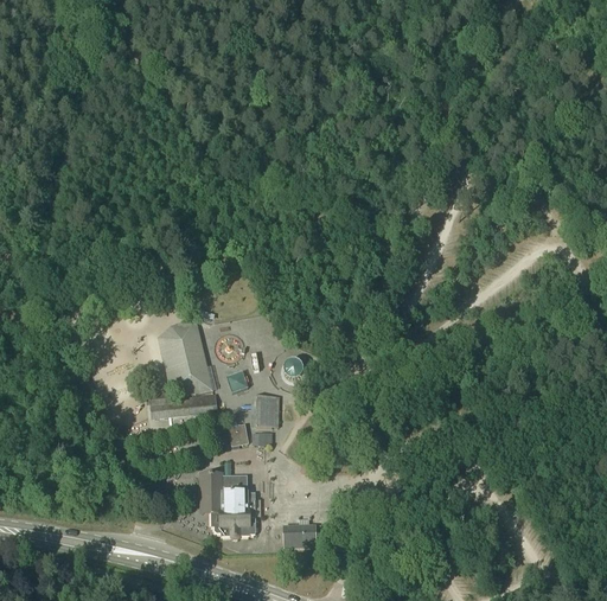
[(276,426),(278,396),(257,395),(256,424),(276,426)]
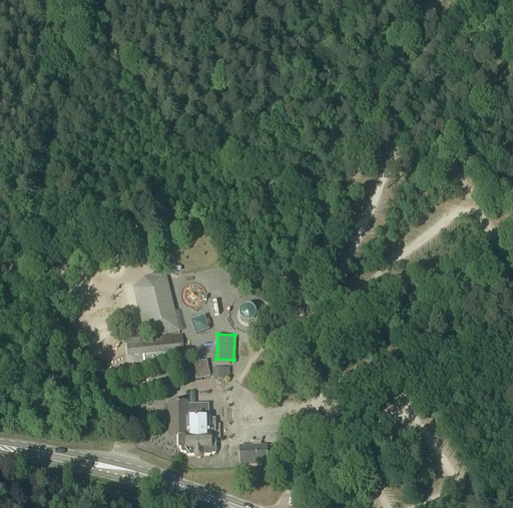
[(127,355),(183,348),(182,338),(141,343),(140,338),(126,340),(127,355)]
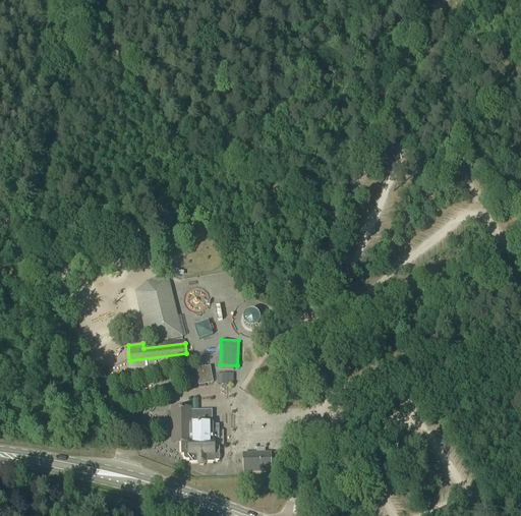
[(210,363),(209,363),(209,355),(198,356),(199,365),(196,365),(198,382),(213,380),(210,363)]
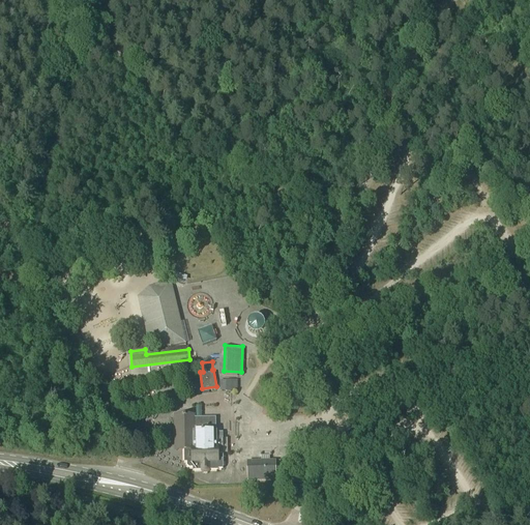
[(237,387),(237,377),(221,377),(219,386),(237,387)]
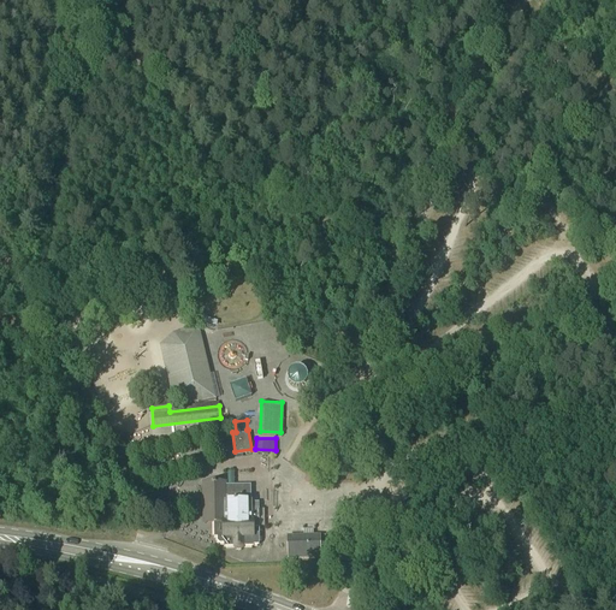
[(259,539),(259,538),(259,498),(250,498),(250,481),(225,481),(225,479),(203,480),(205,519),(214,519),(213,532),(214,533),(217,533),(218,538),(220,539),(224,539),(224,543),(234,543),(234,544),(236,545),(242,545),(243,543),(253,543),(253,540),(259,540),(259,539)]
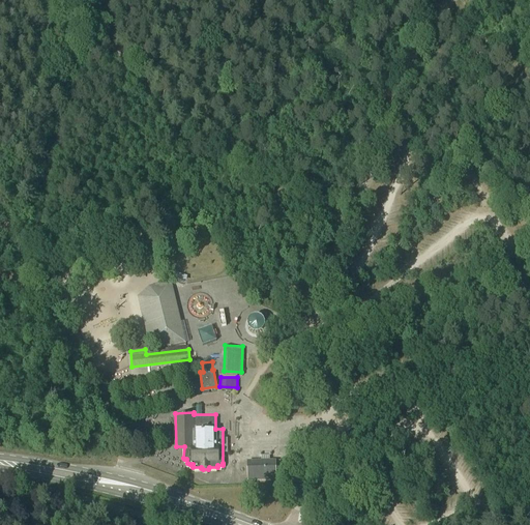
[(247,459),(248,476),(275,475),(275,469),(275,464),(275,458),(247,459)]
